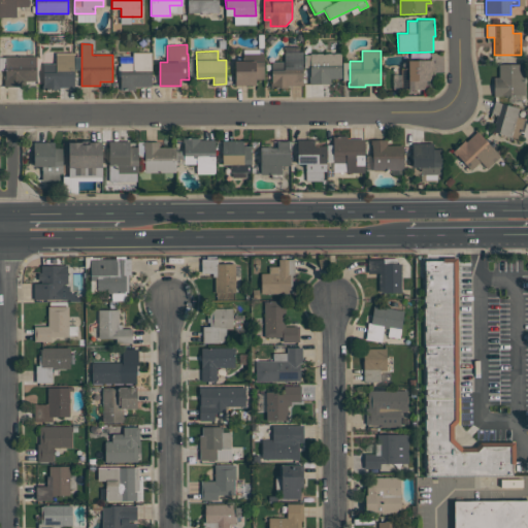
[(121,90),(121,63),(133,63),(133,52),(152,52),(152,87),(134,87),(134,90),(121,90)]
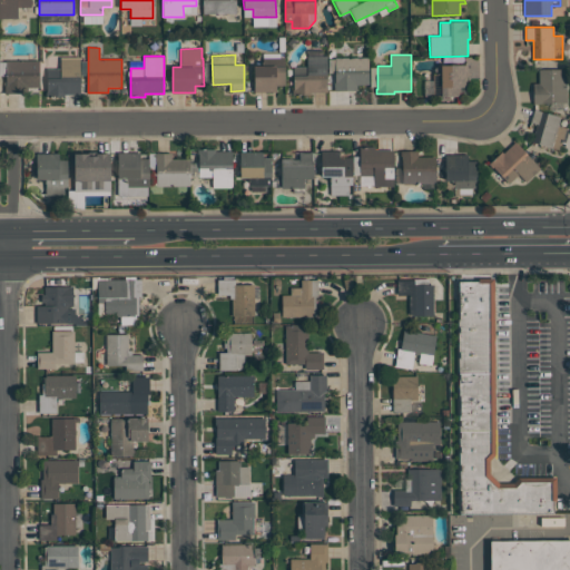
[(326,56),(327,91),(311,91),(311,94),(294,94),(294,67),(307,67),(307,56),(326,56)]
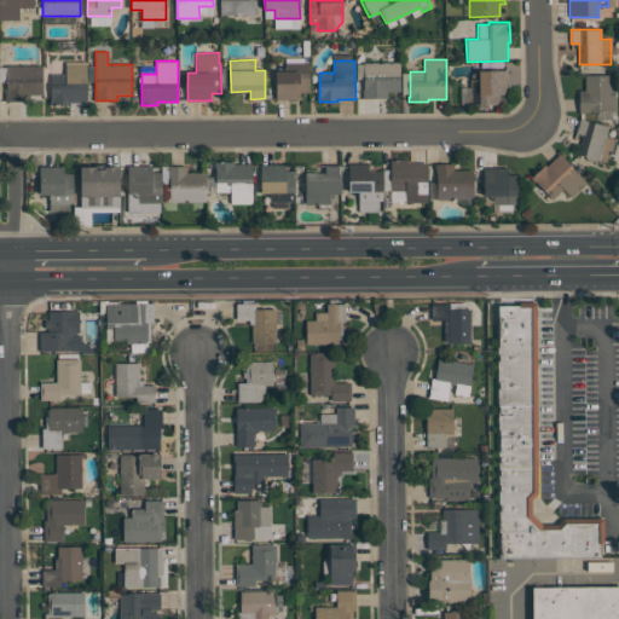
[(51,74),(65,74),(65,62),(87,62),(87,102),(70,102),(70,104),(51,104),(51,74)]
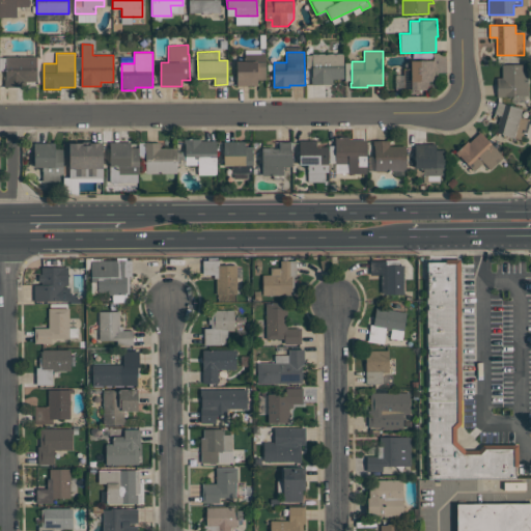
[(343,53),(343,79),(332,79),(332,83),(312,83),(312,53),(343,53)]
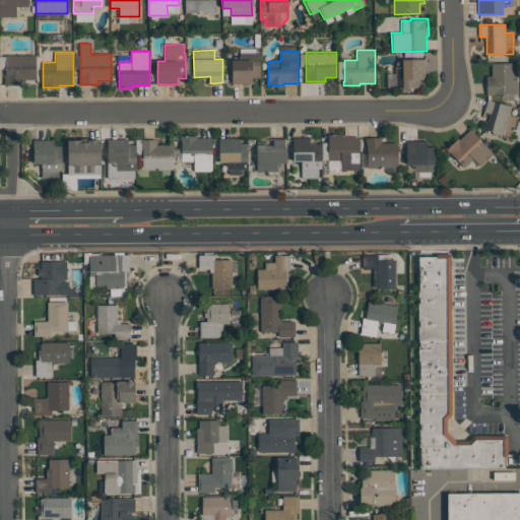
[(232,84),(232,60),(239,60),(239,53),(260,53),(260,77),(252,77),(252,83),(232,84)]
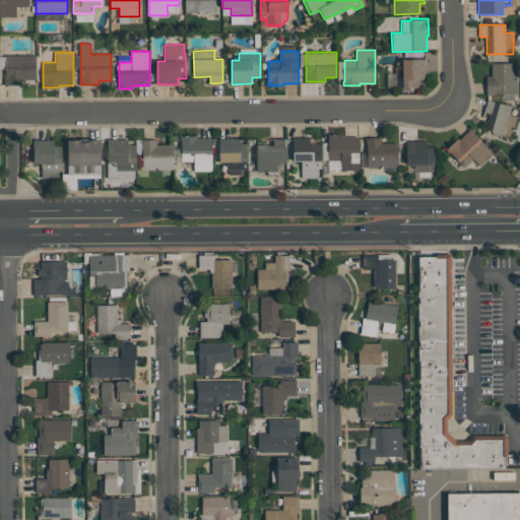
[(5,84),(5,55),(37,55),(37,79),(25,79),(25,84),(5,84)]
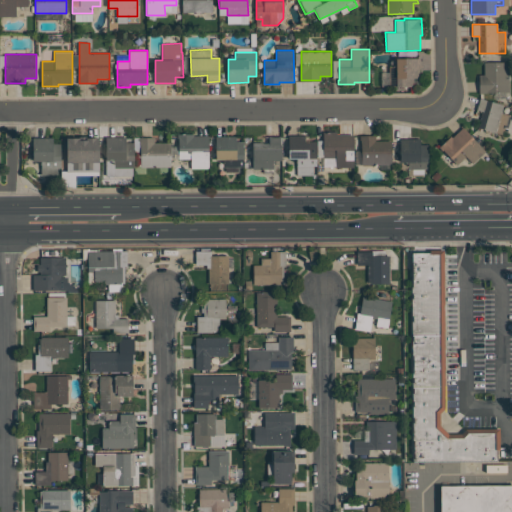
[(389,87),(389,67),(396,67),(396,58),(419,58),(419,75),(418,75),(418,78),(414,78),(414,86),(389,87)]
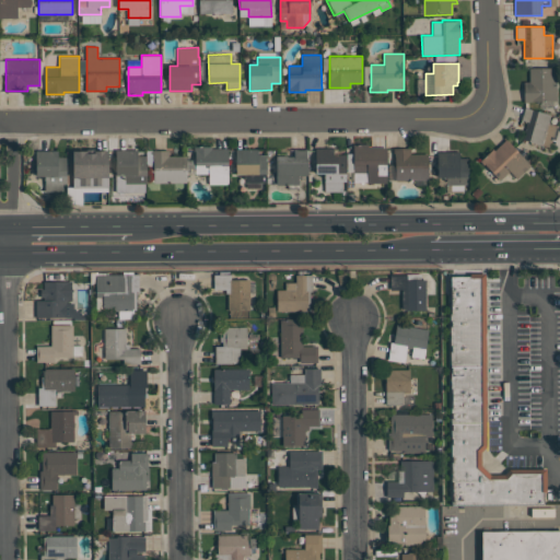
[(557,102),(524,102),(524,83),(529,82),(529,68),(556,68),(556,85),(557,84),(557,102)]
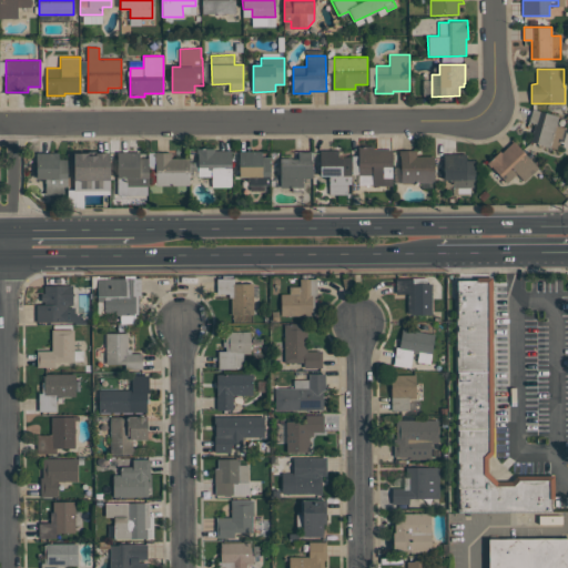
[(557,150),(530,141),(535,123),(528,121),(533,109),(558,117),(555,125),(564,128),(557,150)]
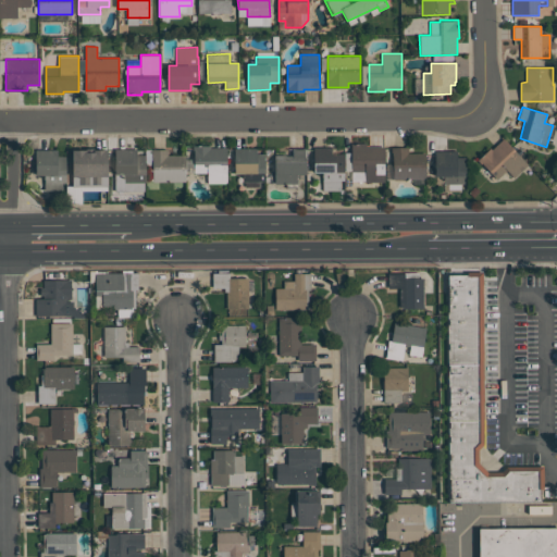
[(497,178),(482,163),(481,164),(478,160),(491,148),(492,149),(504,138),(529,164),(515,177),(507,170),(497,178)]
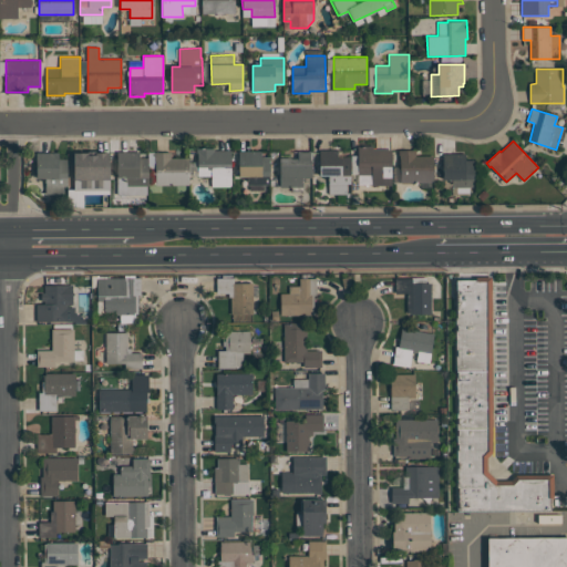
[(391,148),(391,184),(372,185),(372,175),(358,175),(358,145),(373,145),(373,150),(391,148)]
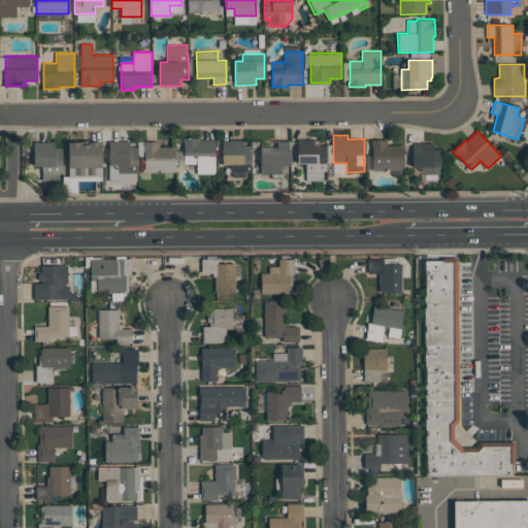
[(196,164),(184,164),(183,138),(199,138),(199,140),(215,140),(216,174),(197,174),(196,164)]
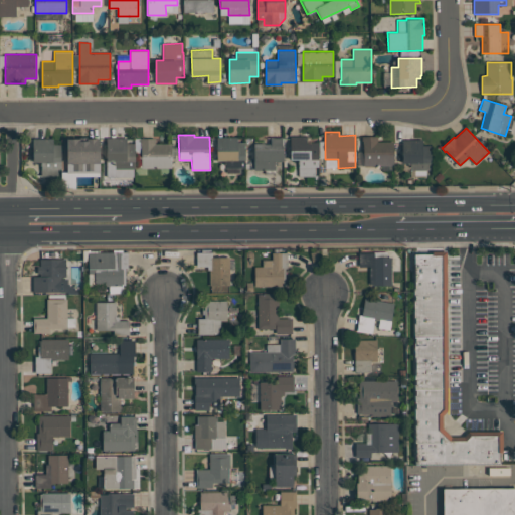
[(290,160),(290,136),(306,136),(307,143),(310,143),(310,142),(318,142),(318,167),(315,167),(315,176),(299,176),(299,160),(290,160)]
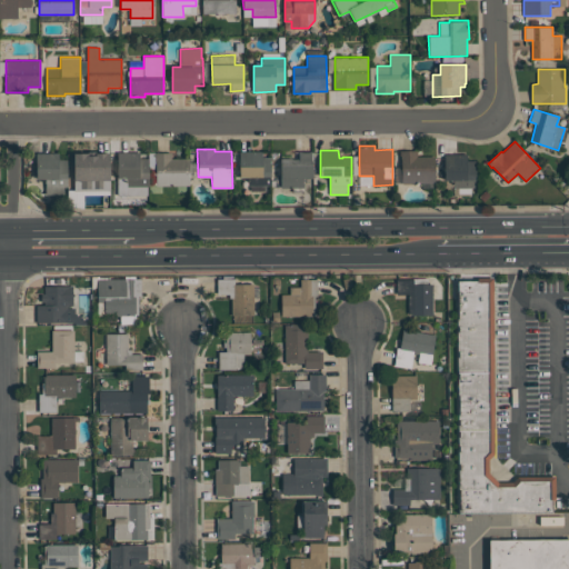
[(270,157),(270,186),(249,186),(249,177),(240,177),(240,151),(262,151),(262,157),(270,157)]
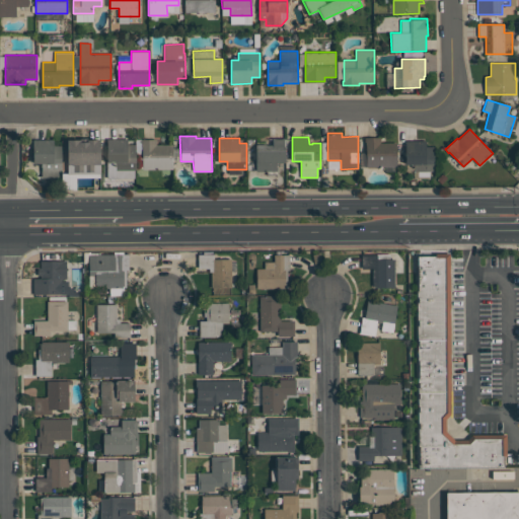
[(285,138),(285,147),(272,147),(272,138),(285,138)]
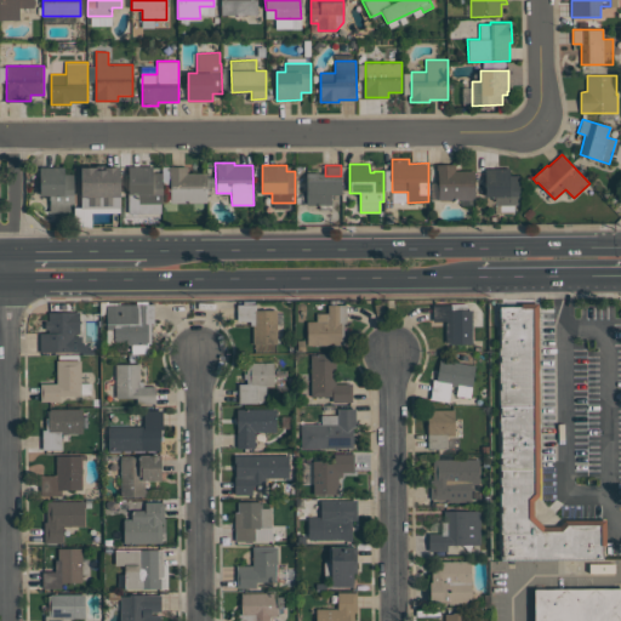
[(439,200),(438,172),(437,172),(437,165),(455,165),(455,171),(474,170),(474,199),(439,200)]
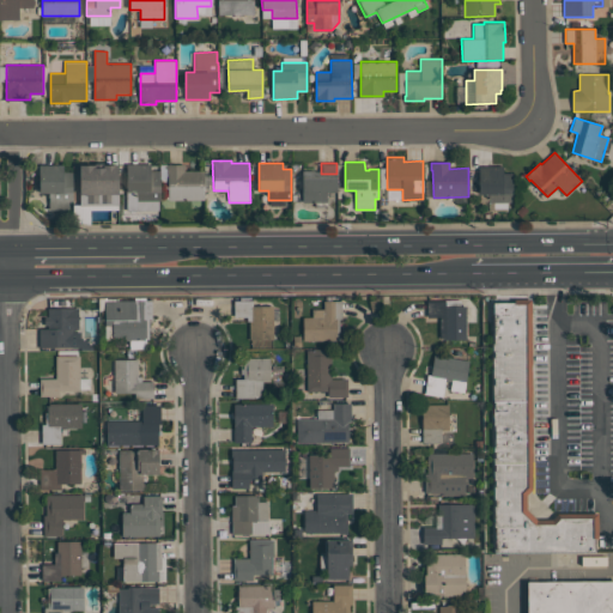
[(73,171),(73,210),(49,210),(49,193),(40,193),(40,164),(64,164),(64,171),(73,171)]
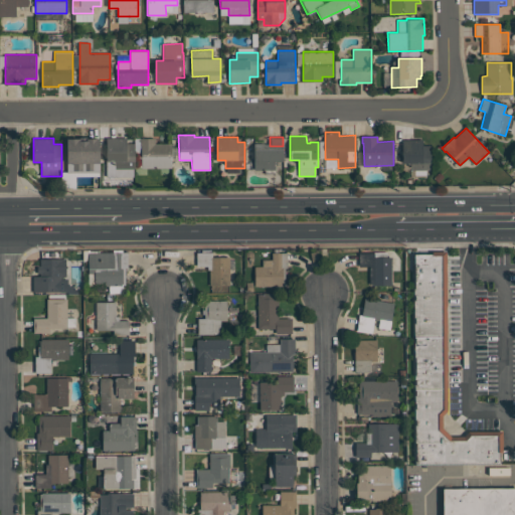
[(135,169),(115,169),(115,161),(107,161),(106,138),(127,138),(127,144),(135,144),(135,169)]
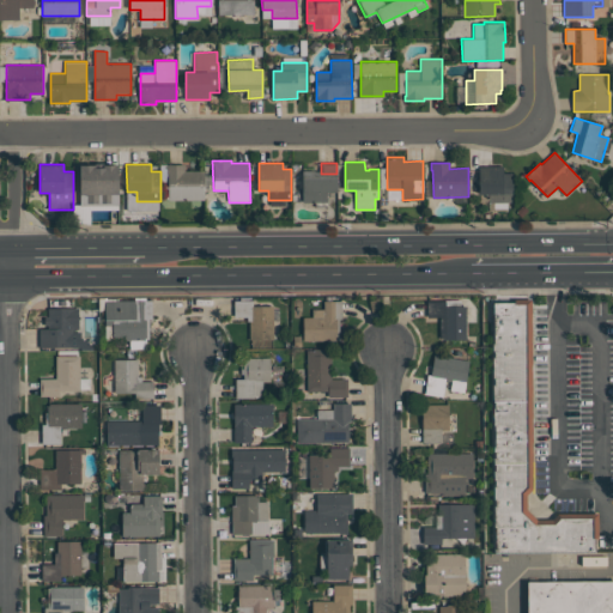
[(184,164),(184,171),(204,171),(205,200),(168,200),(168,174),(167,174),(167,164),(184,164)]
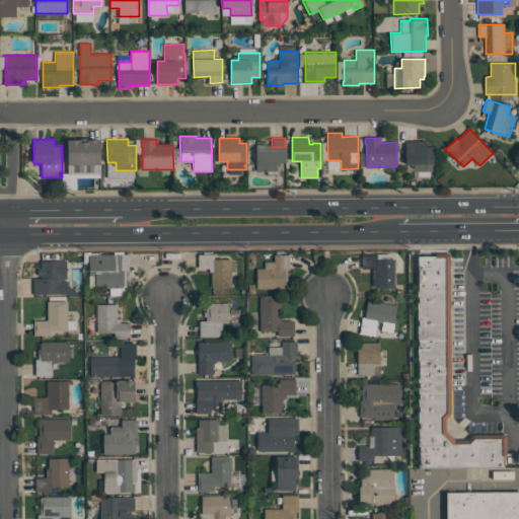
[(68,140),(80,140),(80,142),(88,142),(88,140),(98,140),(98,146),(100,146),(100,164),(94,164),(94,172),(85,172),(85,164),(83,164),(83,172),(73,172),(73,164),(68,164),(68,140)]
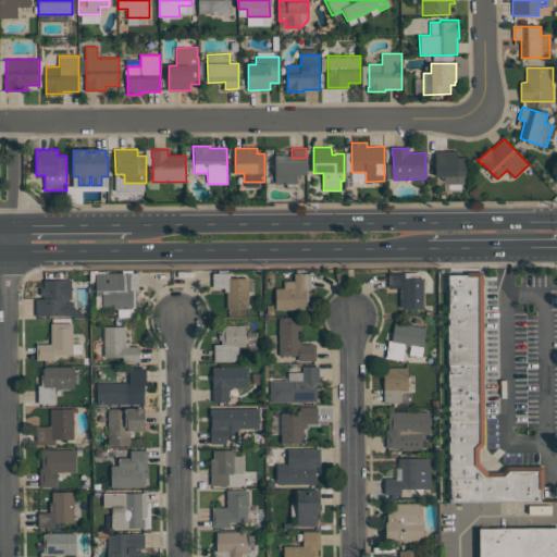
[(457,150),(457,157),(466,157),(466,184),(445,184),(445,176),(436,176),(436,150),(457,150)]
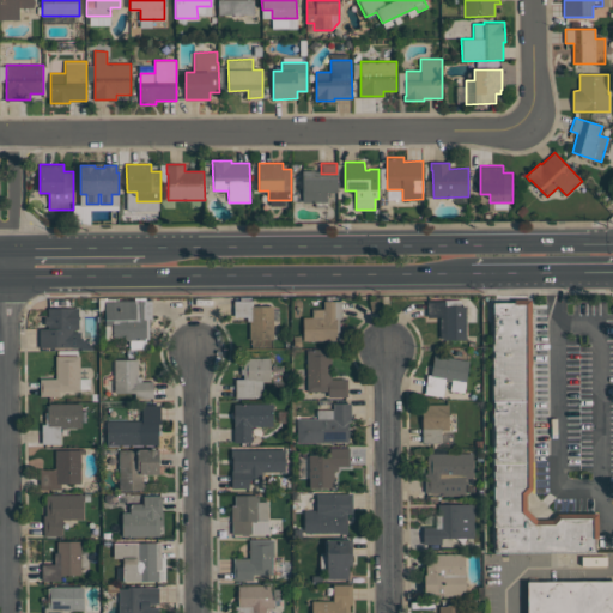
[(337,177),(338,192),(327,192),(327,202),(303,202),(303,178),(337,177)]
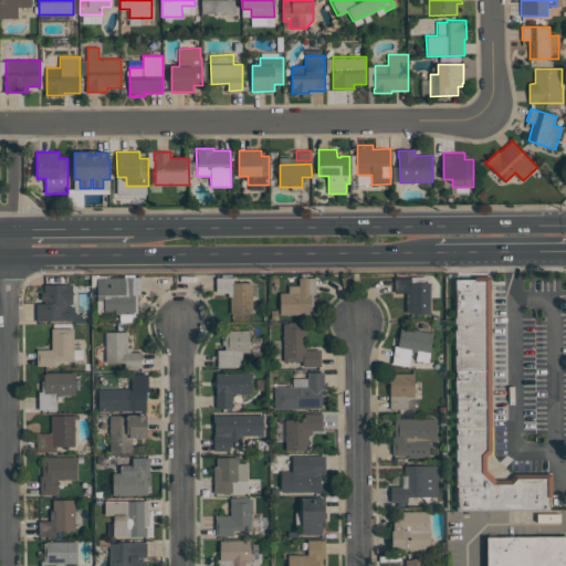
[(103,313),(103,301),(97,301),(96,279),(138,278),(138,294),(136,294),(136,313),(103,313)]
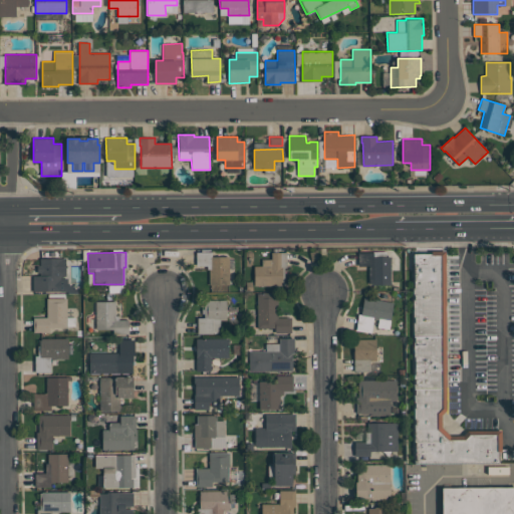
[(368,286),(367,266),(357,267),(357,253),(372,252),(372,257),(390,257),(390,286),(368,286)]
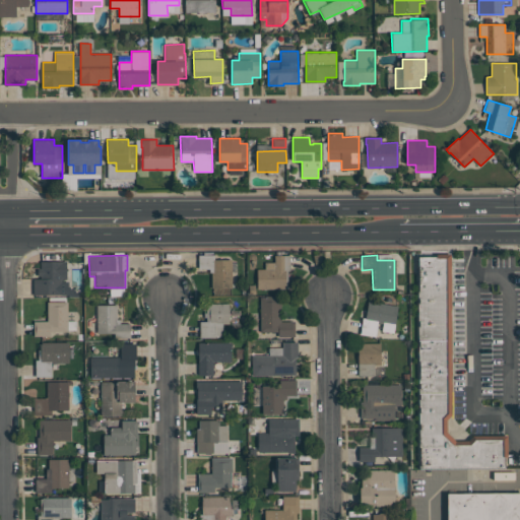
[(211,288),(211,270),(198,270),(198,256),(213,256),(213,259),(231,259),(232,288),(211,288)]
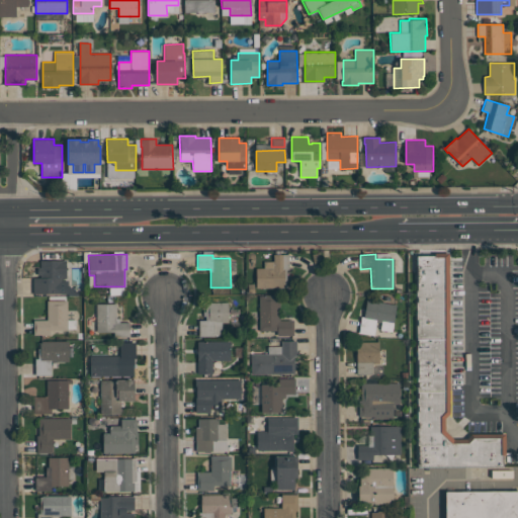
[(281,288),(256,288),(256,269),(263,268),(263,262),(274,262),(273,255),(288,255),(288,270),(285,270),(285,287),(281,287),(281,288)]
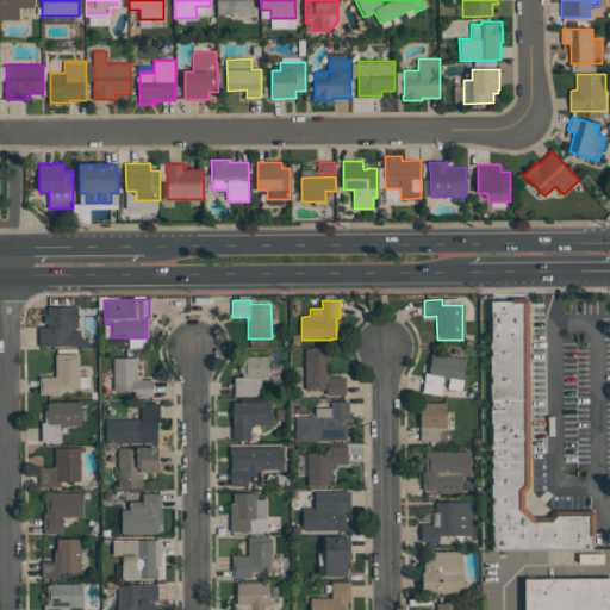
[(490,303),(490,399),(530,398),(529,303),(490,303)]
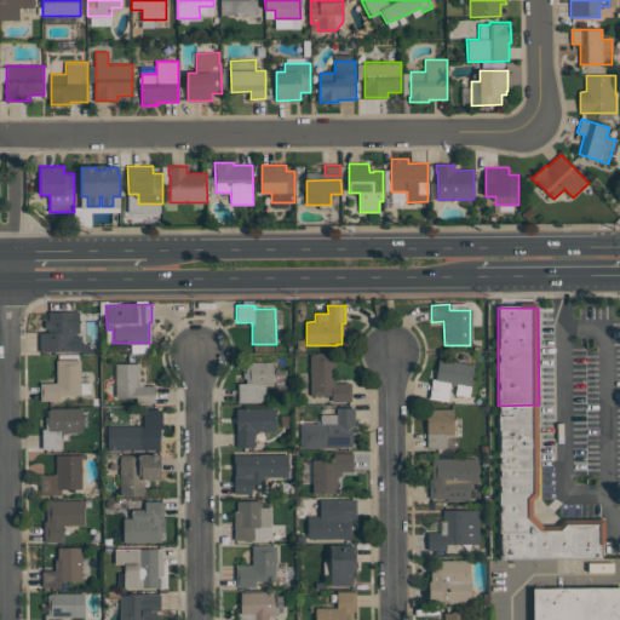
[(81,352),(39,354),(39,334),(44,334),(44,321),(47,321),(47,311),(79,311),(80,331),(73,331),(74,338),(80,337),(81,345),(87,345),(87,349),(93,349),(93,355),(81,355),(81,352)]
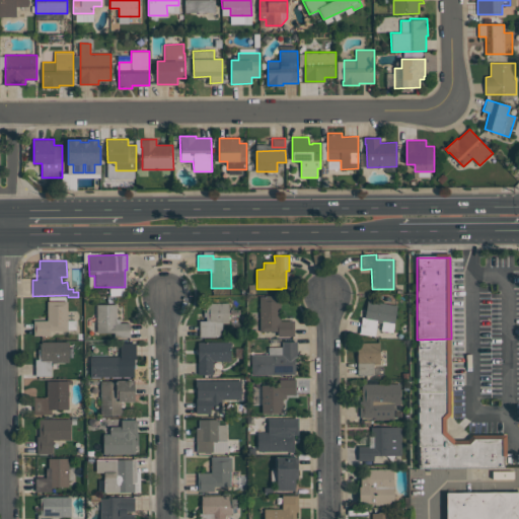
[(260,298),(278,298),(278,321),(293,321),(293,337),(278,337),(278,331),(260,331),(260,298)]
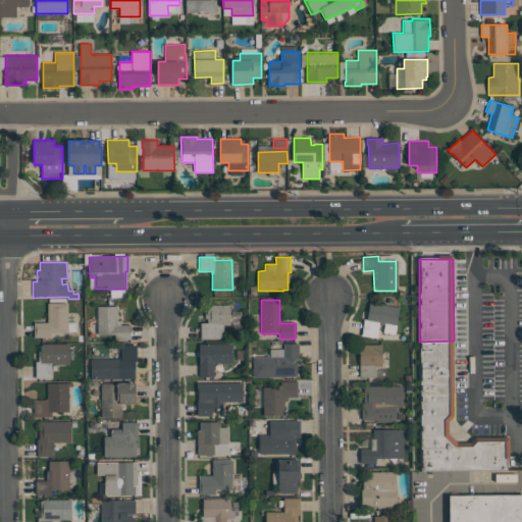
[(369,303),(399,307),(395,334),(383,332),(384,324),(378,324),(376,337),(361,335),(363,319),(367,320),(369,303)]
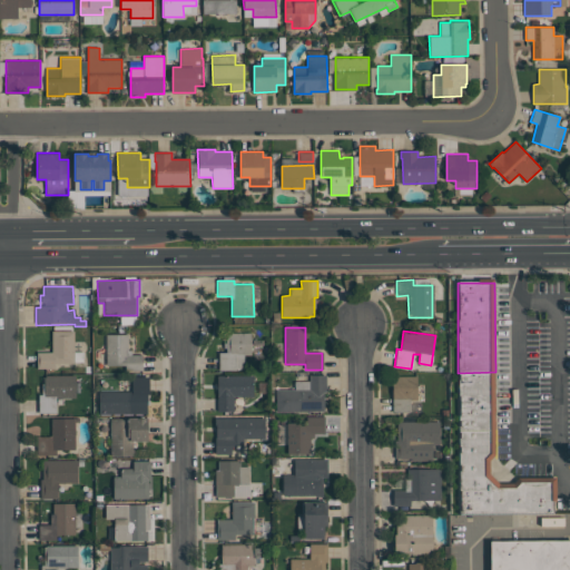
[(53,370),(38,370),(37,353),(52,352),(51,333),(72,333),(72,364),(52,364),(53,370)]
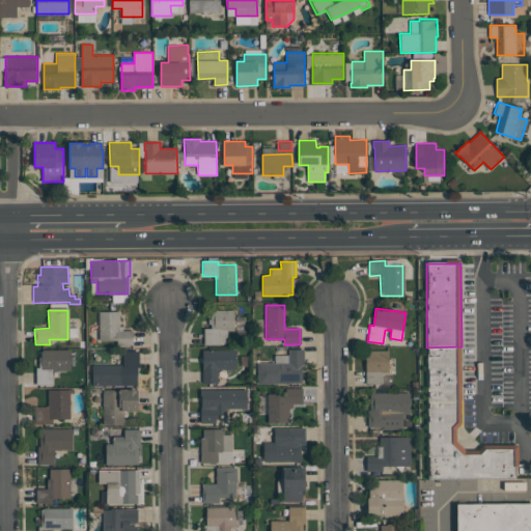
[(226,344),(204,345),(203,329),(211,329),(211,310),(232,310),(232,330),(225,330),(226,344)]
